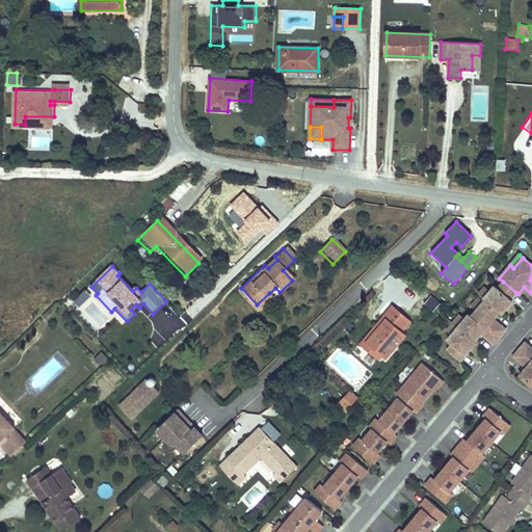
[(510,299),(515,292),(503,282),(498,288),(495,286),(489,291),(483,298),(485,299),(499,312),(501,314),(512,300),(510,299)]
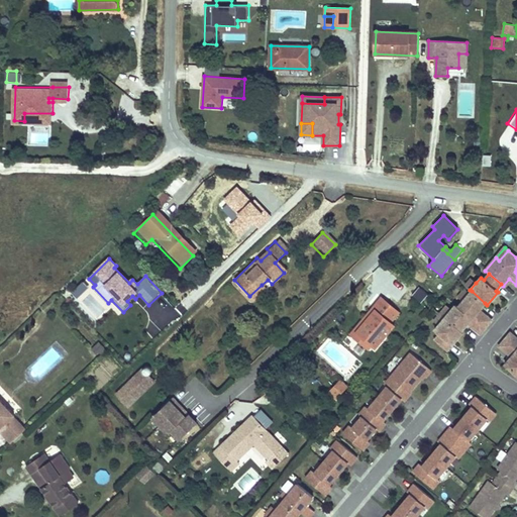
[(470,290),(476,283),(471,279),(464,286),(470,290)]
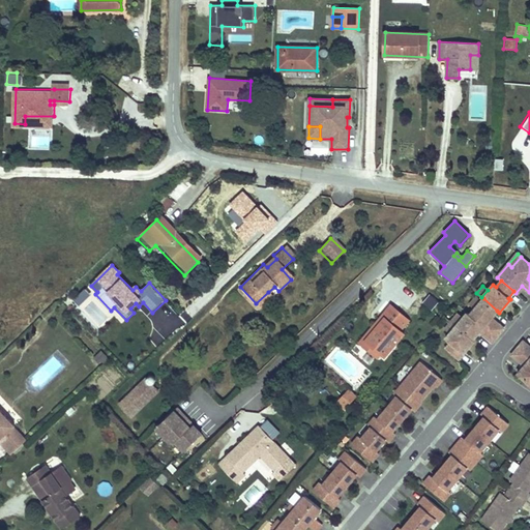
[(87,289),(75,300),(81,306),(92,295),(87,289)]
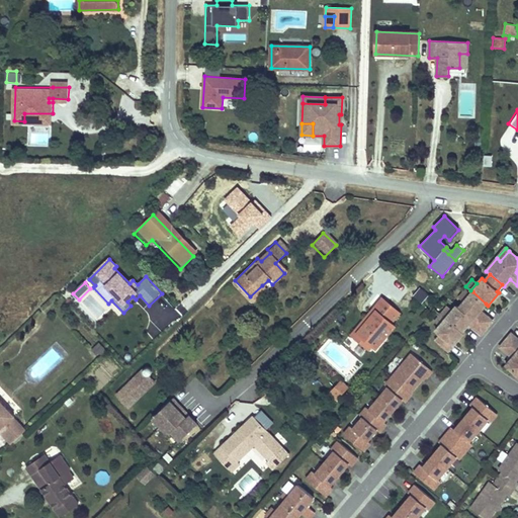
[(267,291),(262,285),(250,296),(256,303),(267,291)]
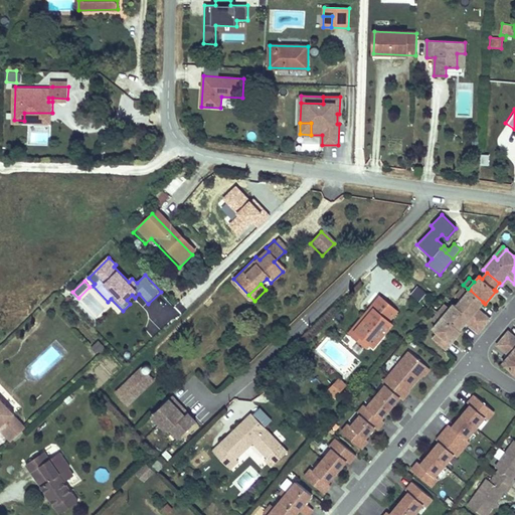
[(419,302),(426,294),(418,286),(411,294),(419,302)]
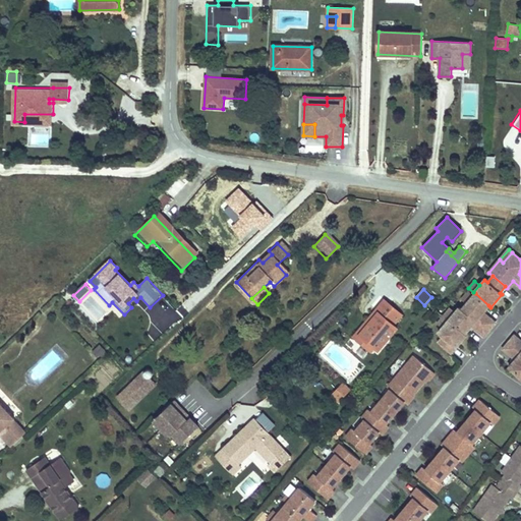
[(466,303),(473,295),(468,291),(462,299),(466,303)]
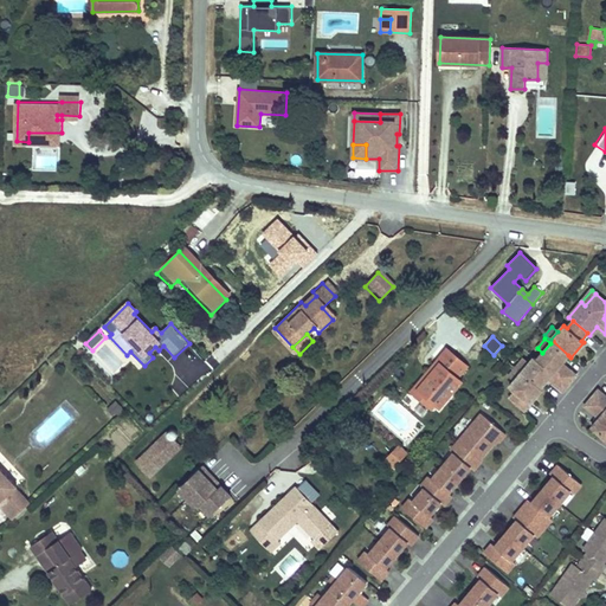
[(561,362),(568,355),(553,341),(550,343),(542,353),(537,360),(553,373),(555,371),(569,382),(577,375),(561,362)]
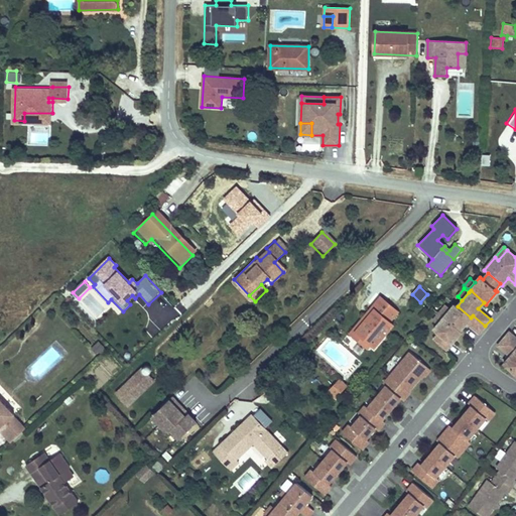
[(375,348),(393,325),(390,321),(398,311),(381,297),(372,307),(374,309),(356,332),(372,345),(375,348)]
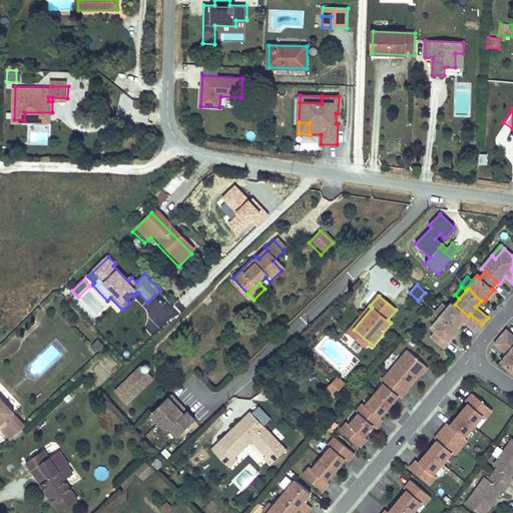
[(482,324),(470,314),(468,316),(455,305),(452,303),(442,315),(458,328),(462,324),(465,320),(468,322),(467,323),(477,331),(482,324)]
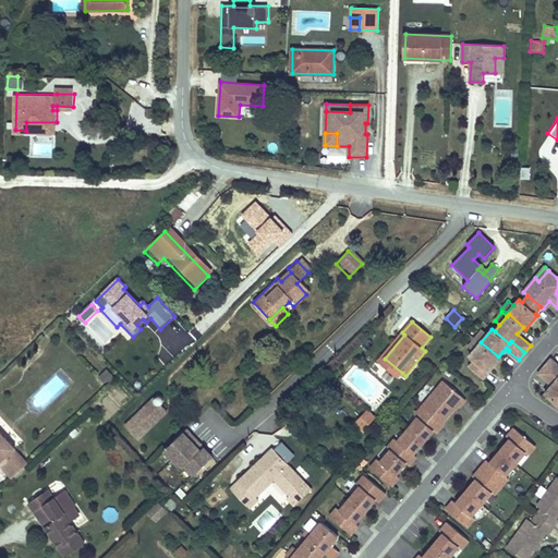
[(402,373),(385,359),(404,335),(402,332),(401,332),(377,361),(398,378),(402,373)]
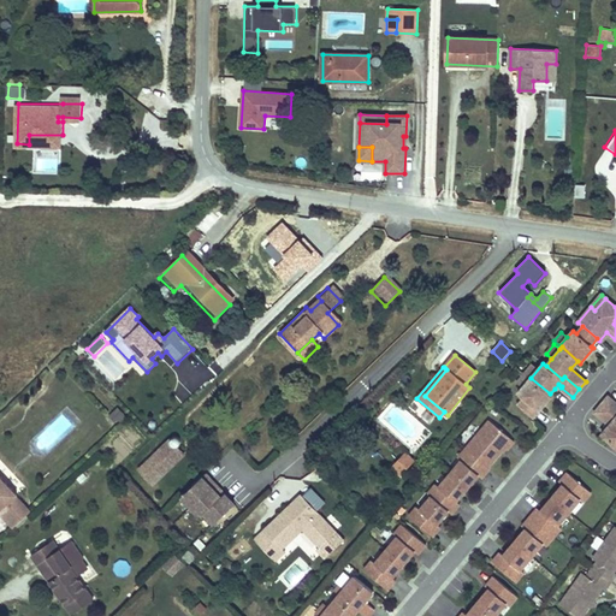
[(522,388),(531,378),(525,373),(516,383),(522,388)]
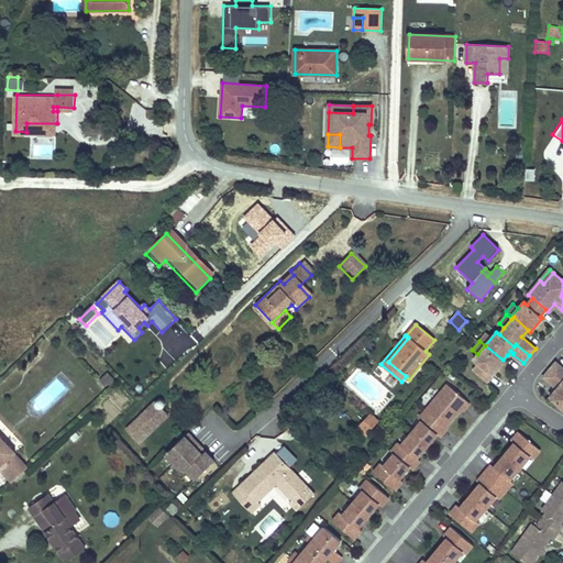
[(487,382),(504,361),(503,360),(485,345),(477,354),(473,360),(478,364),(473,371),(487,382)]
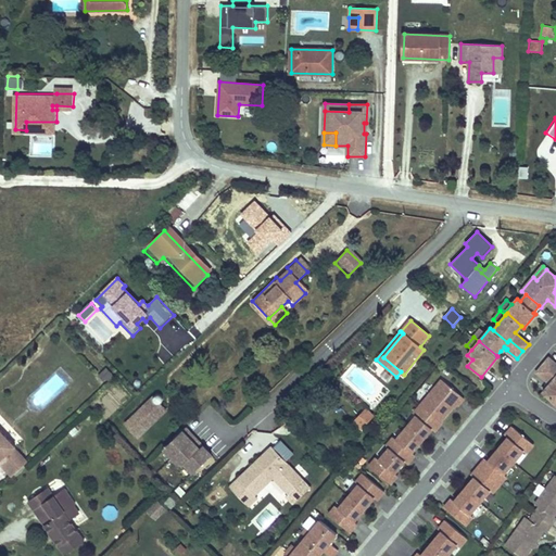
[(555,364),(548,358),(543,365),(555,376),(555,378),(555,379),(555,364)]
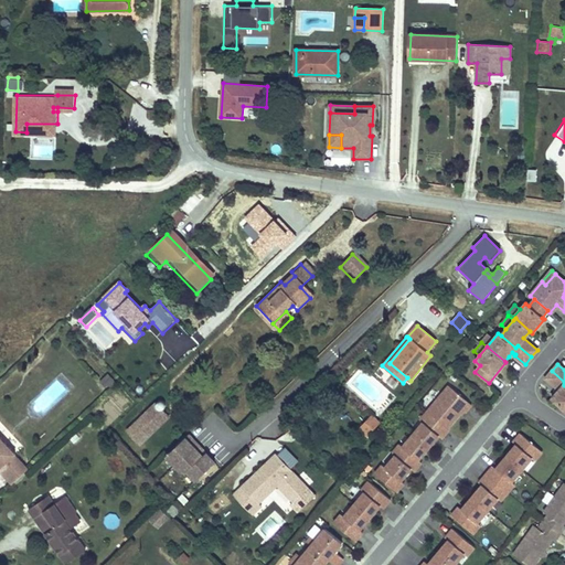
[(564,382),(552,371),(545,379),(556,387),(556,386),(560,390),(556,393),(552,398),(564,409),(564,385),(564,384),(564,382)]
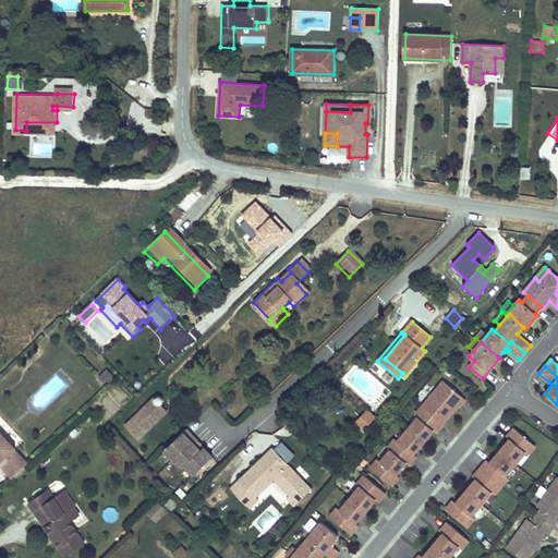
[(106,386),(114,378),(107,370),(97,377),(106,386)]
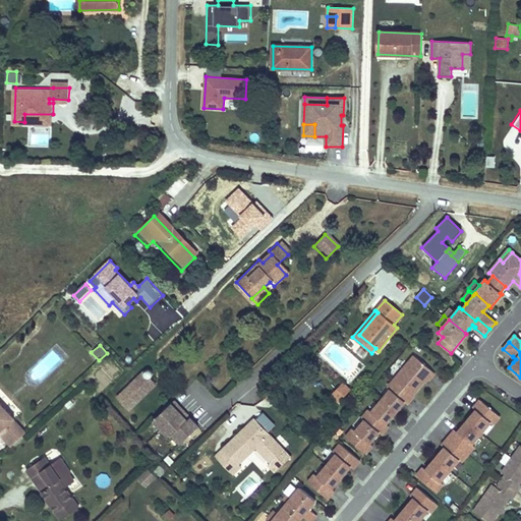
[(428,380),(435,372),(413,355),(393,380),(412,395),(423,382),(426,378),(428,380)]
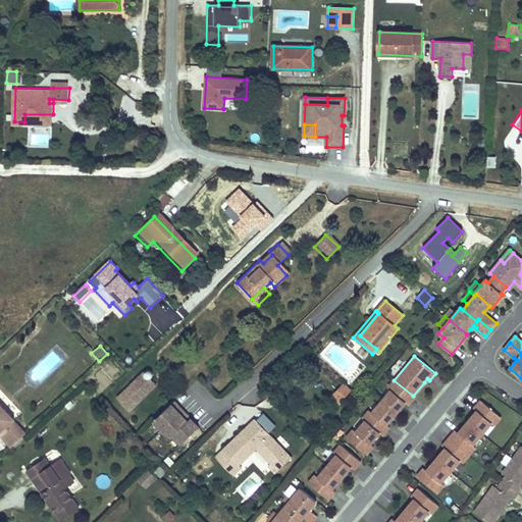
[(155,384),(158,382),(159,380),(160,377),(160,375),(159,373),(157,371),(155,370),(153,369),(151,370),(149,370),(147,372),(145,374),(145,377),(146,380),(148,382),(150,383),(152,384),(155,384)]
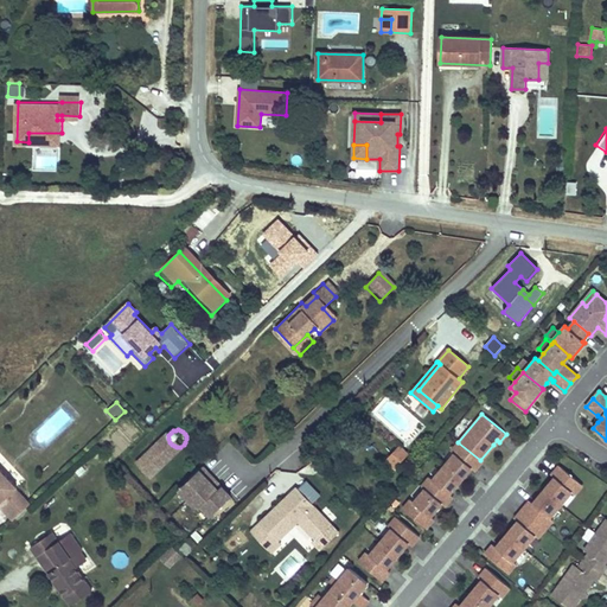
[(176,459),(187,448),(184,445),(180,447),(177,447),(174,446),(172,445),(170,442),(168,439),(168,435),(171,433),(160,442),(176,459)]
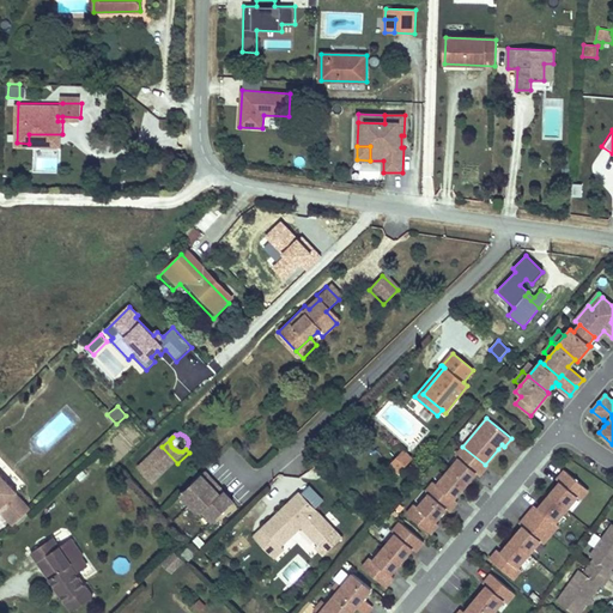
[(157,483),(177,463),(162,447),(141,467),(157,483)]
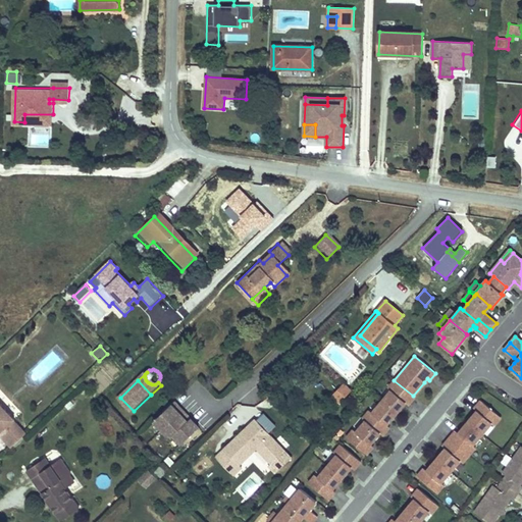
[(408,405),(413,398),(414,397),(413,396),(394,380),(387,387),(390,390),(380,402),(396,413),(399,410),(405,403),(408,405)]
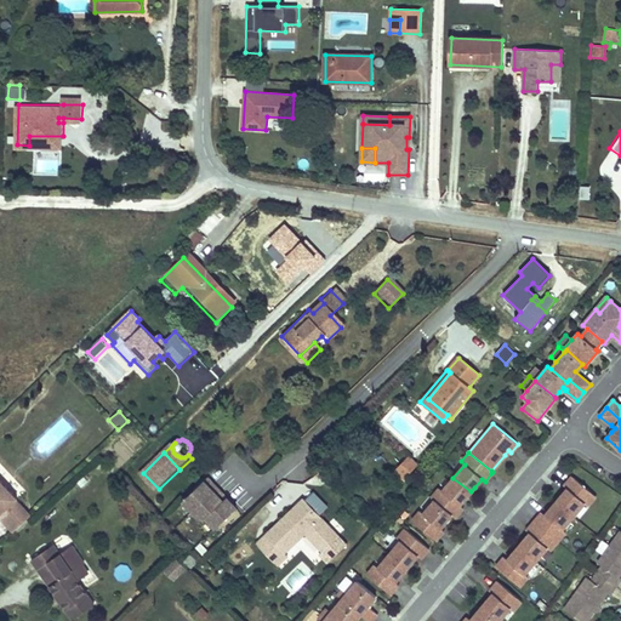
[(403,479),(417,465),(410,457),(397,471),(399,473),(399,474),(403,479)]
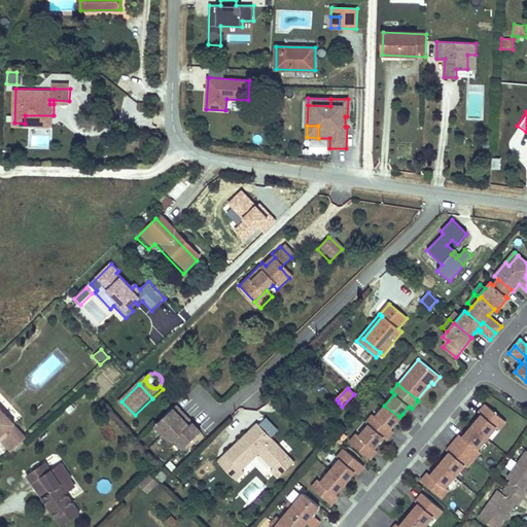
[(498,429),(505,421),(485,403),(478,412),(481,415),(475,422),(471,426),(486,437),(495,426),(498,429)]
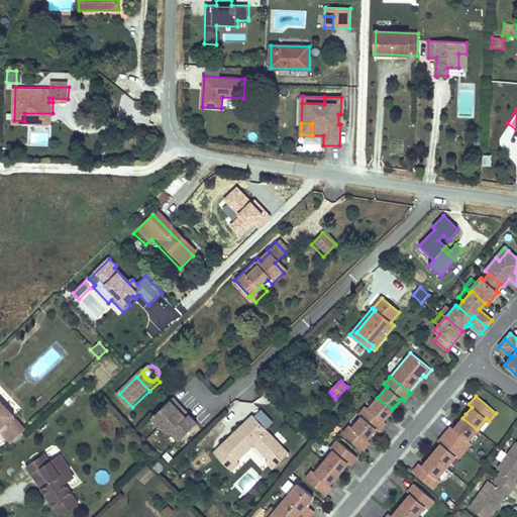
[(383,420),(389,413),(392,409),(377,398),(368,408),(366,406),(358,414),(362,417),(362,416),(376,428),(379,431),(385,423),(383,420)]
